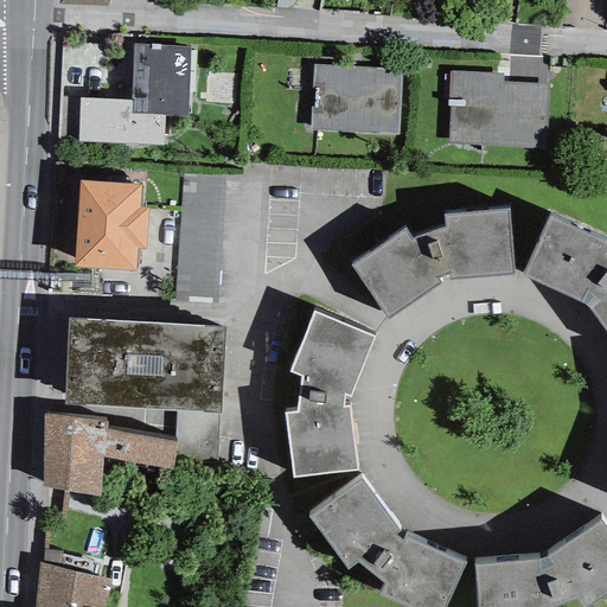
[(190,45),(132,44),(131,101),(78,100),(77,144),(164,146),(164,116),(187,117),(190,45)]
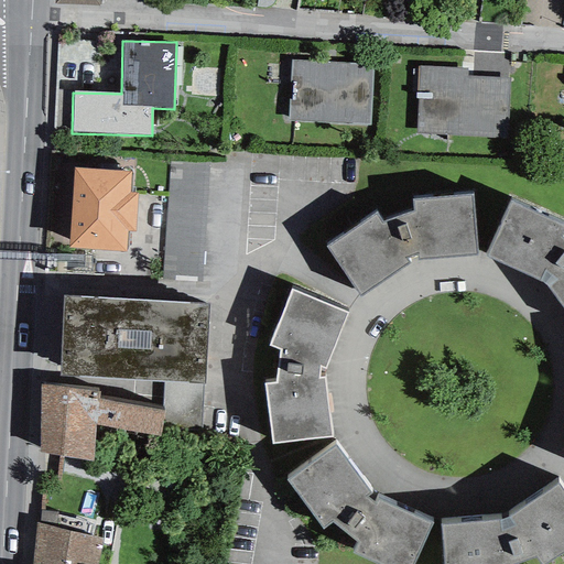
[(372,62),(291,61),(290,122),(370,125),(372,62)]
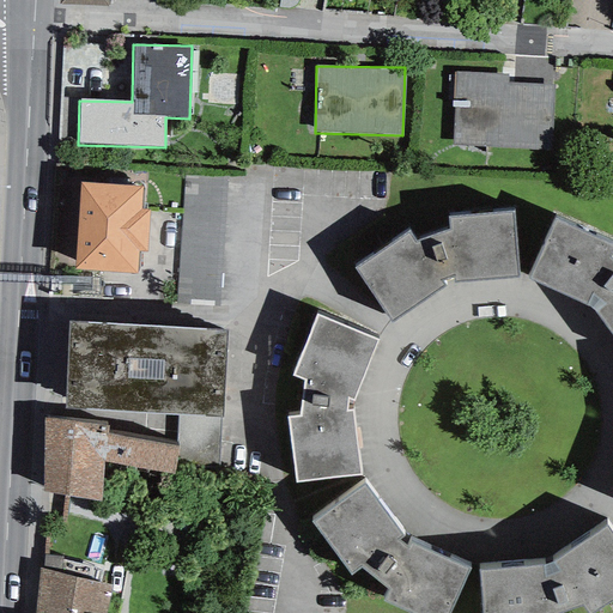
[(454,73),(453,145),(487,146),(487,150),(553,151),(554,86),(508,85),(508,74),(454,73)]
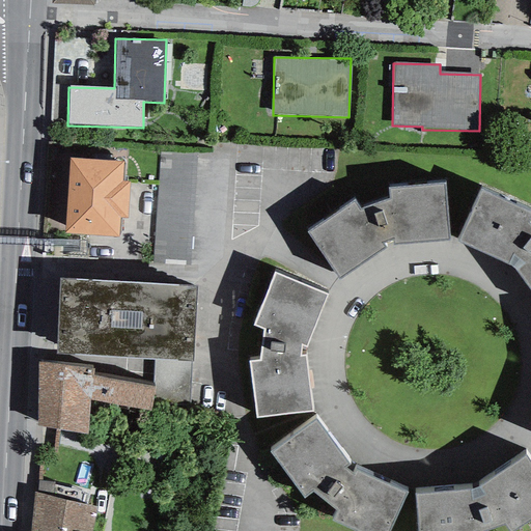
[(160,147),(158,257),(195,257),(196,148),(160,147)]
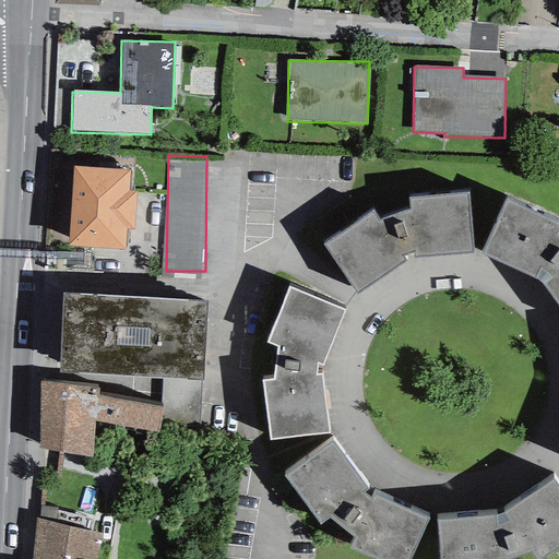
[(129,168),(78,165),(73,239),(125,241),(129,168)]
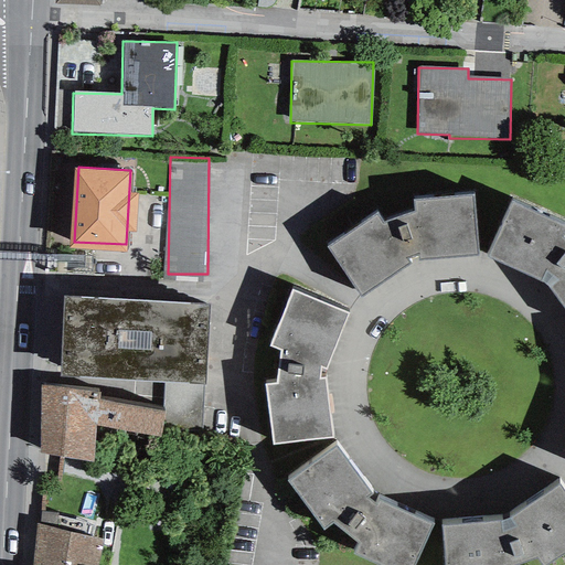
[(377,212),(327,247),(361,297),(411,265),(407,258),(418,254),(419,260),(477,255),(473,195),(414,199),(415,213),(385,224),(377,212)]
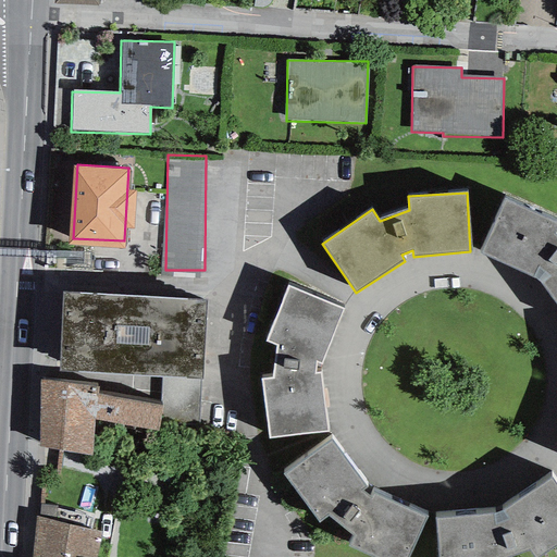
[(556,229),(556,225),(503,200),(480,250),(534,277),(539,282),(556,306),(556,234),(555,233),(556,229)]
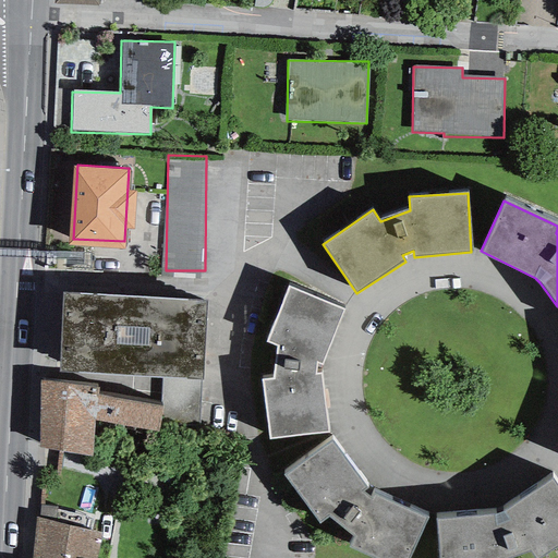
[(289,289),(266,342),(278,346),(275,380),(263,380),(271,440),(327,433),(319,373),(315,374),(315,363),(320,364),(342,311),(289,289)]
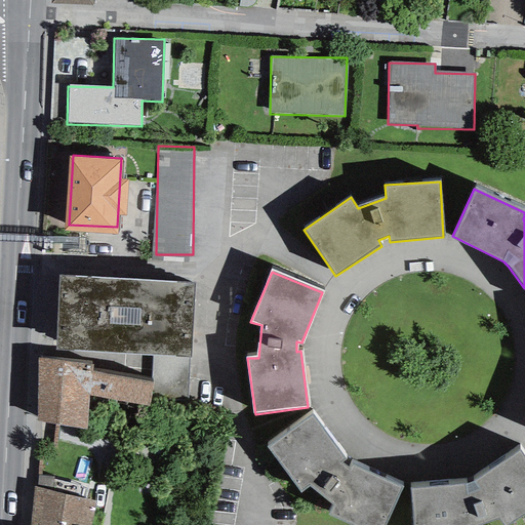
[(194,283),(57,276),(54,351),(190,358),(194,283)]
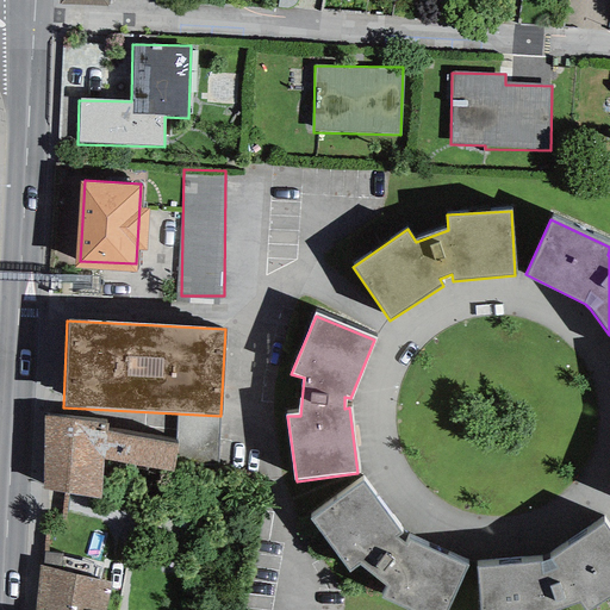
[(109,427),(43,418),(43,489),(100,500),(104,460),(173,475),(178,447),(106,435),(109,427)]
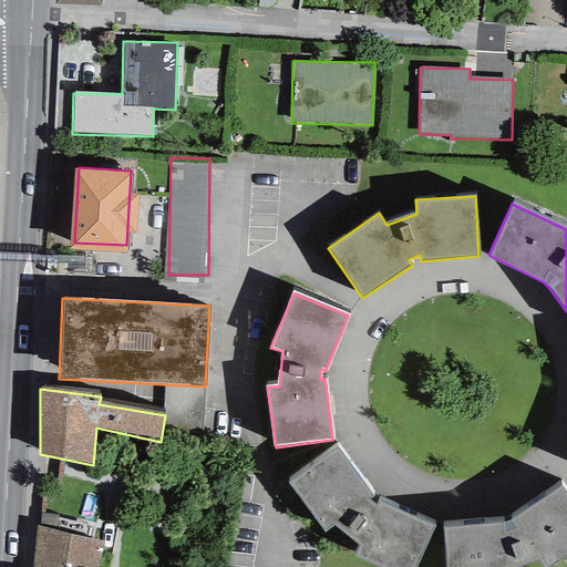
[(338,446),(289,483),(326,532),(333,525),(360,546),(356,556),(380,566),(414,566),(434,528),(378,503),(375,507),(369,501),(373,497),(338,446)]
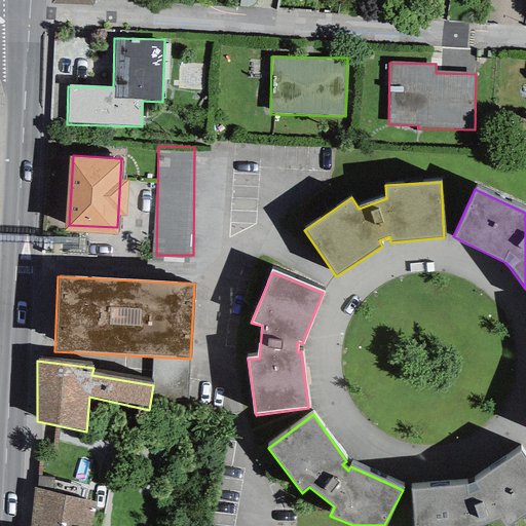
[(525,460),(521,453),(475,483),(466,486),(411,490),(414,525),(475,525),(498,519),(503,525),(512,525),(525,517),(525,460)]
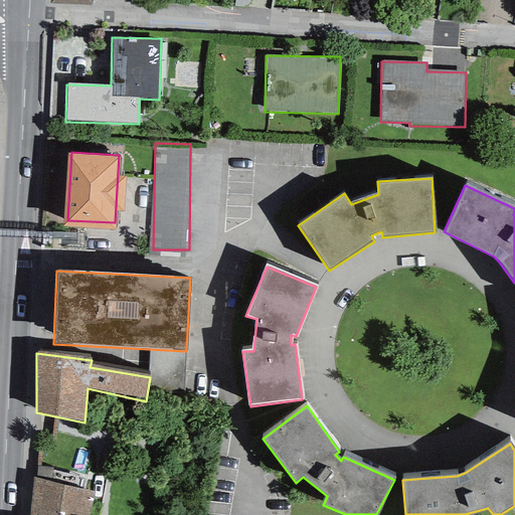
[(51,468),(37,466),(36,479),(33,477),(29,514),(90,514),(95,494),(49,480),(51,468)]
